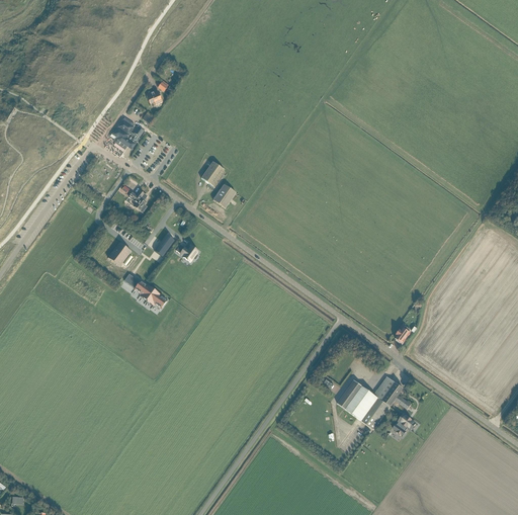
[(161,81),(157,86),(164,90),(169,83),(163,79),(162,82),(161,81)]
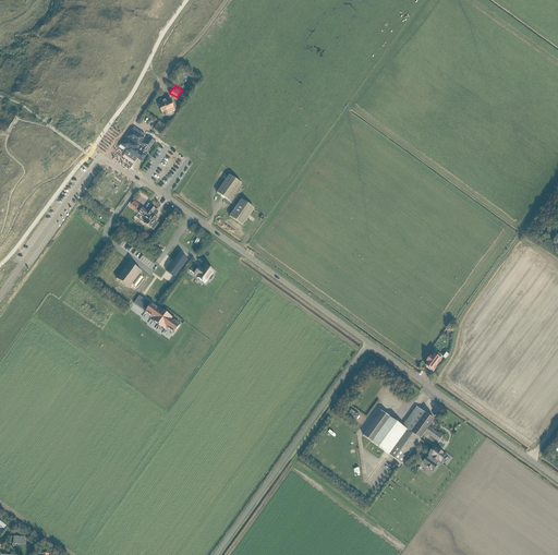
[(169,94),(157,99),(161,110),(167,107),(168,111),(174,108),(172,101),(173,101),(172,98),(171,99),(169,94)]
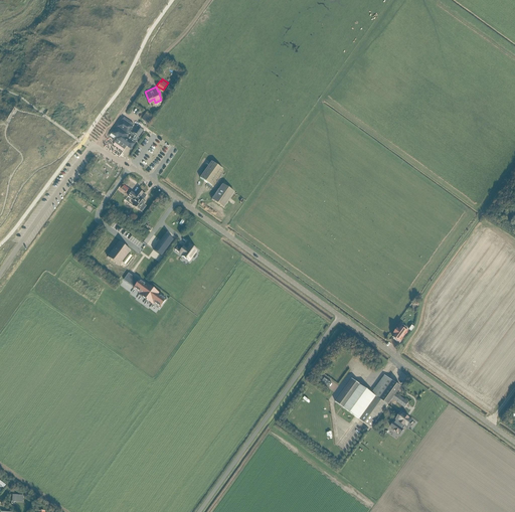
[(152,117),(151,116),(148,114),(144,119),(148,122),(152,117)]
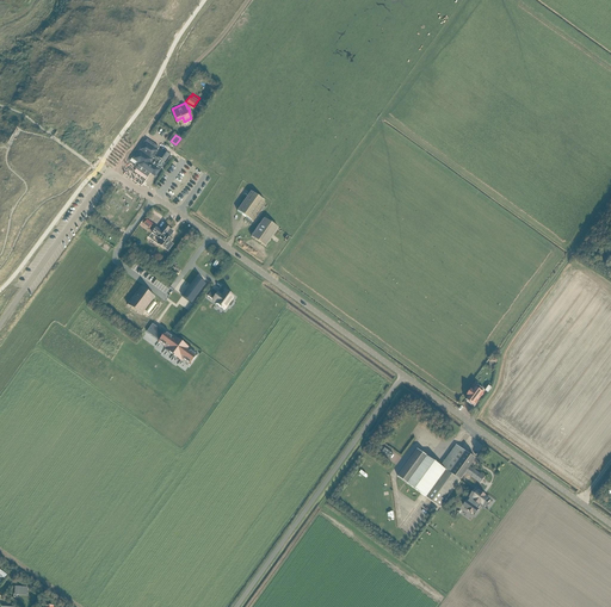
[(131,155),(130,159),(135,162),(134,163),(136,166),(135,166),(135,167),(147,174),(149,171),(154,174),(164,161),(153,154),(159,146),(147,137),(134,156),(131,155)]
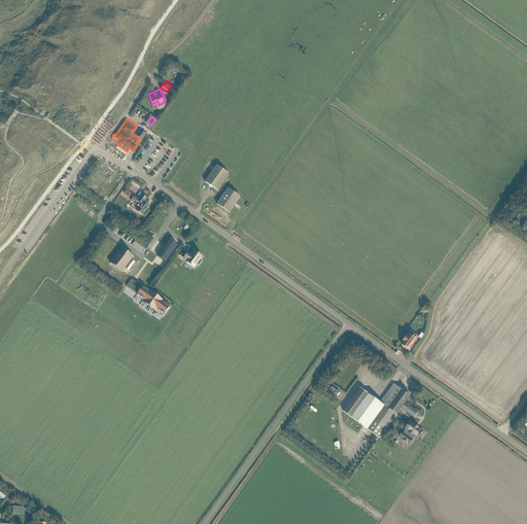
[(140,128),(136,134),(141,137),(145,132),(140,128)]
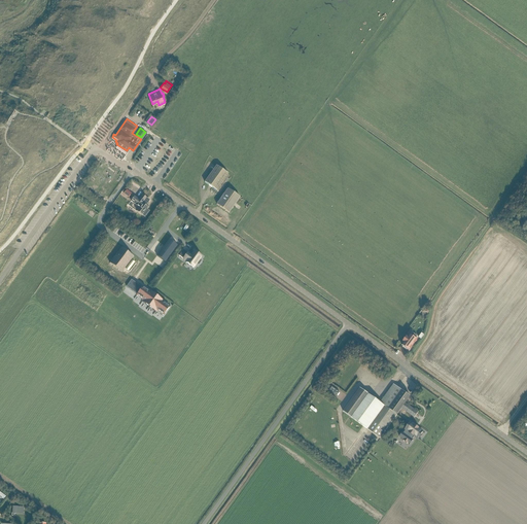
[(216,163),(205,179),(216,187),(227,171),(216,163)]
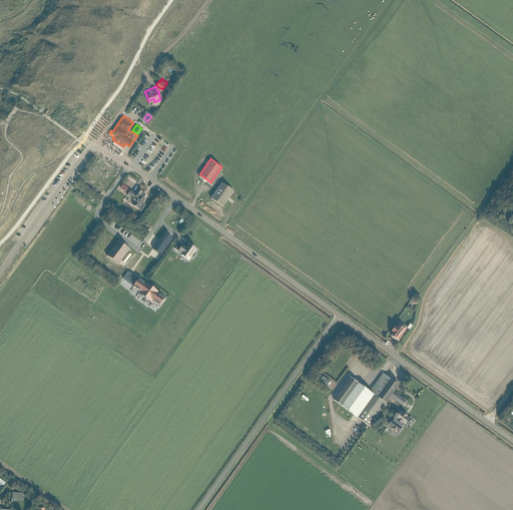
[(125,189),(128,185),(123,182),(122,182),(120,181),(118,183),(120,185),(120,186),(125,189)]
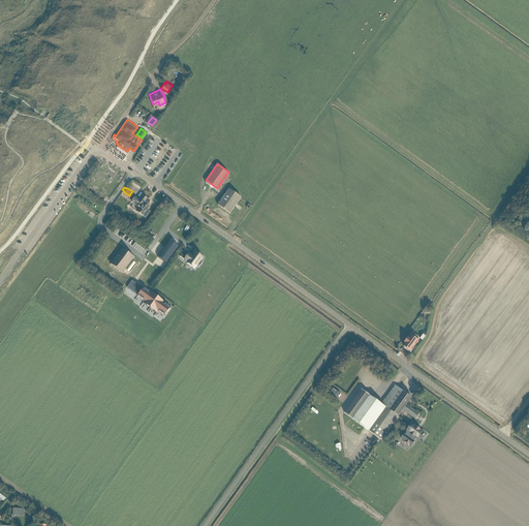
[(228,187),(217,203),(229,211),(241,195),(228,187)]
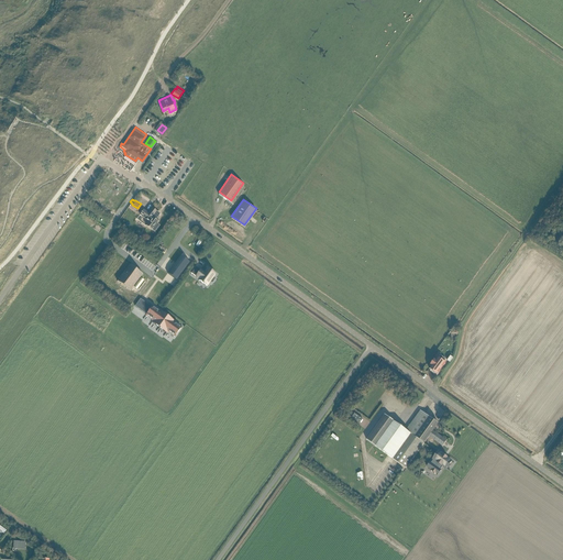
[(144,208),(140,212),(148,219),(146,222),(152,228),(155,229),(159,223),(157,221),(159,218),(155,216),(159,210),(152,206),(148,211),(144,208)]
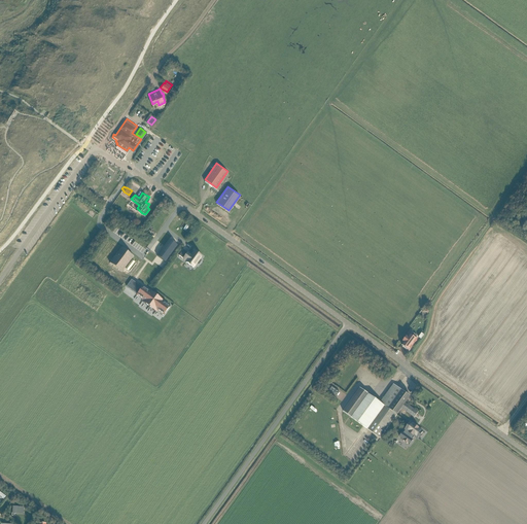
[(169,237),(157,253),(166,259),(177,243),(169,237)]
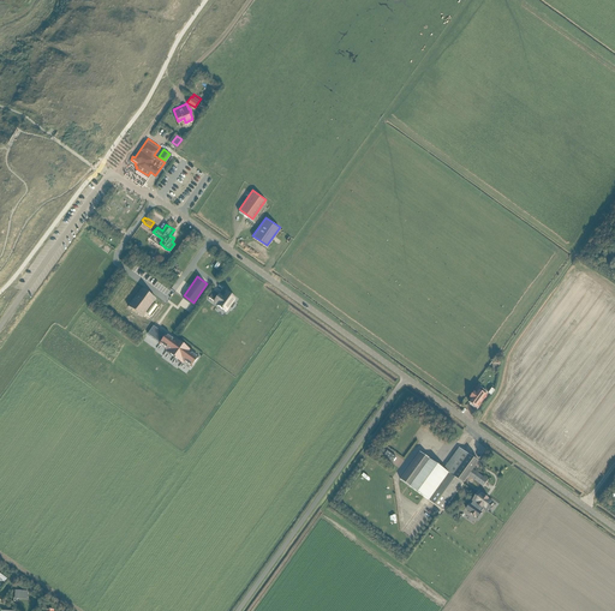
[(214,288),(209,295),(219,303),(218,303),(226,309),(230,304),(232,305),(236,301),(233,300),(236,297),(227,291),(224,295),(214,288)]
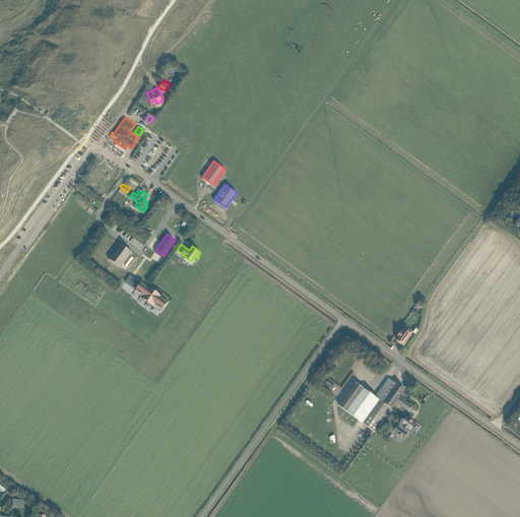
[(105,254),(99,262),(105,267),(111,259),(105,254)]
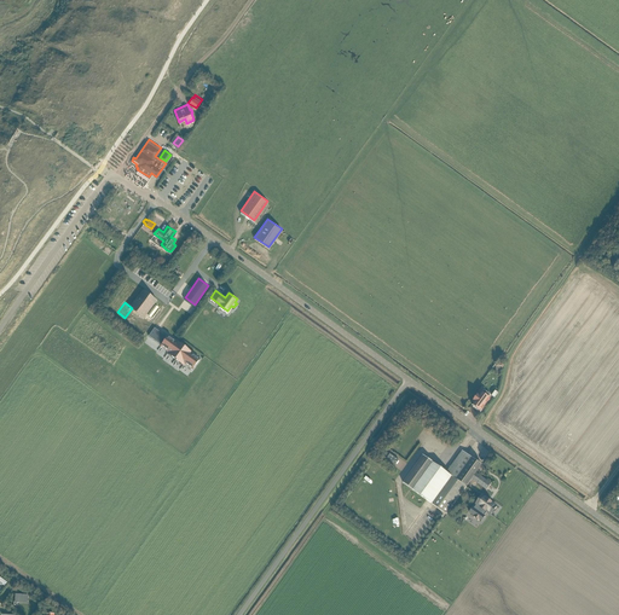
[(125,318),(123,319),(132,325),(140,313),(133,307),(132,308),(125,318)]
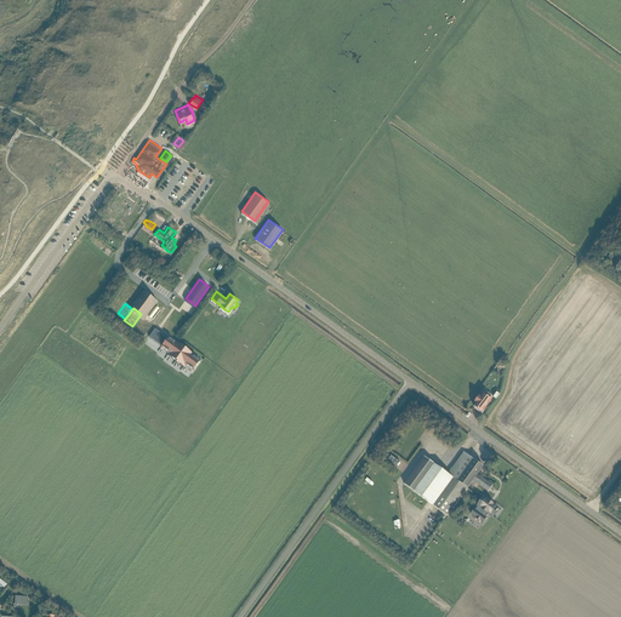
[(141,314),(132,326),(140,332),(141,331),(148,320),(149,320),(141,314)]
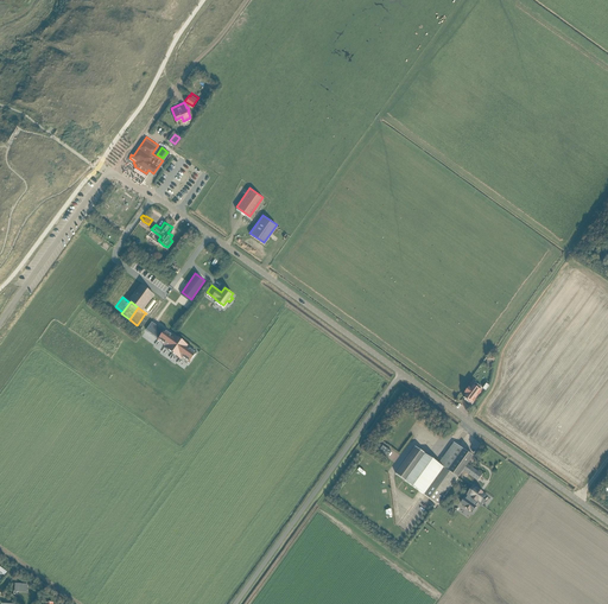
[(145,313),(138,324),(146,329),(146,328),(152,320),(153,319),(145,313)]
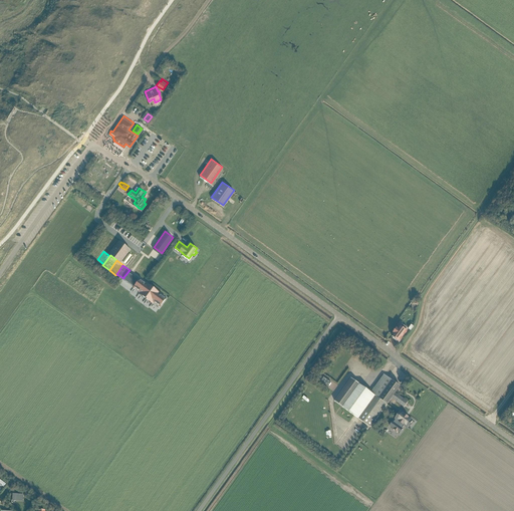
[(129,271),(123,277),(135,285),(140,279),(140,278),(129,271)]
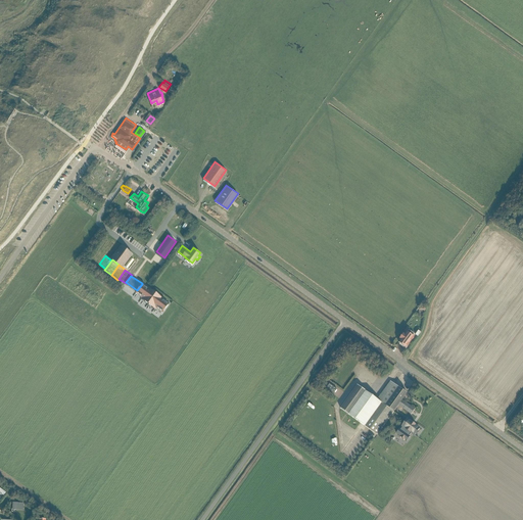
[(137,290),(136,291),(143,296),(149,287),(142,283),(142,284),(137,290)]
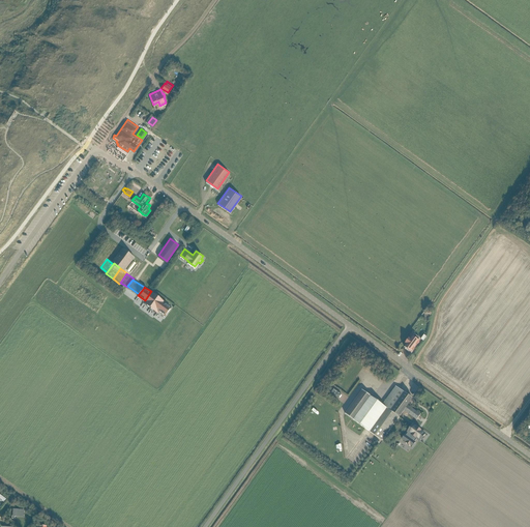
[(145,300),(144,301),(150,306),(158,296),(151,291),(145,300)]
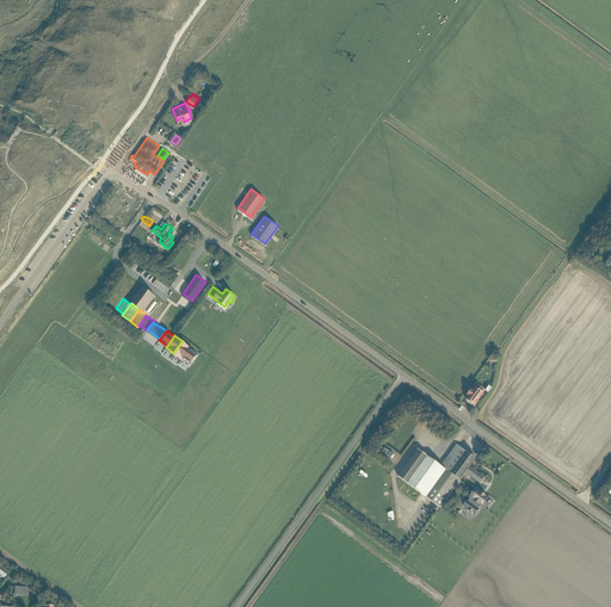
[(183,341),(173,353),(181,358),(183,357),(190,347),(190,346),(183,341)]
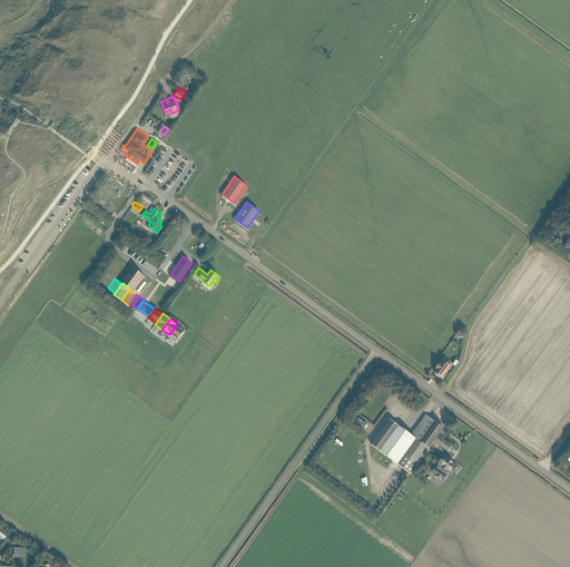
[(177,324),(170,333),(177,339),(184,329),(177,324)]
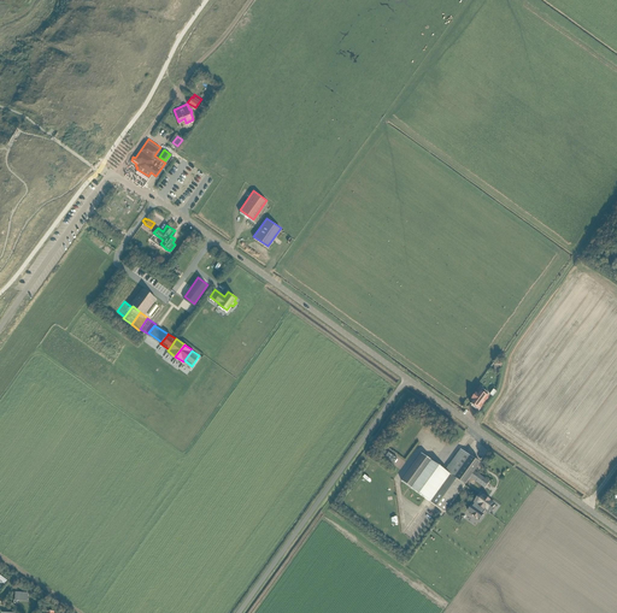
[(486,394),(488,390),(482,385),(480,389),(480,388),(477,390),(476,390),(471,398),(472,399),(470,401),(472,402),(471,404),(476,407),(477,406),(479,407),(488,395),(486,394)]
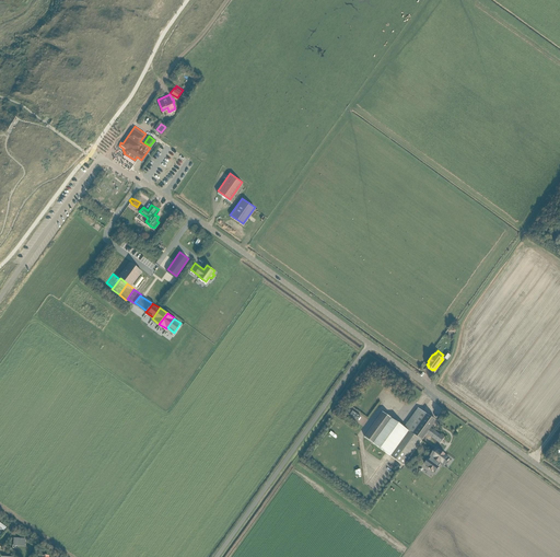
[(382,409),(364,434),(392,454),(404,463),(421,439),(421,438),(427,431),(432,436),(429,440),(433,442),(435,439),(447,448),(453,440),(447,437),(446,438),(430,426),(435,419),(418,406),(404,426),(382,409)]
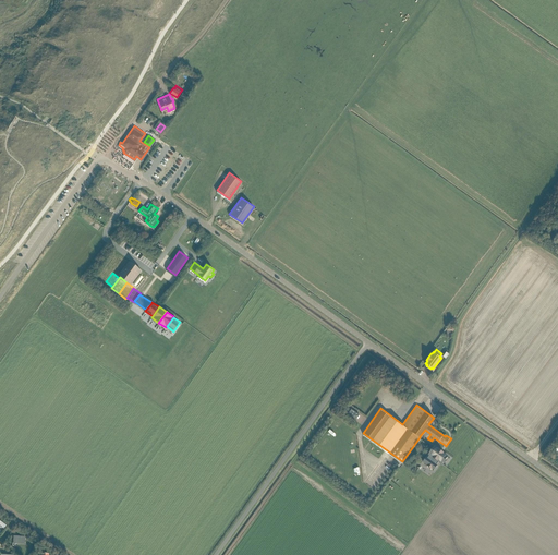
[(352,407),(349,410),(358,417),(360,413),(352,407)]
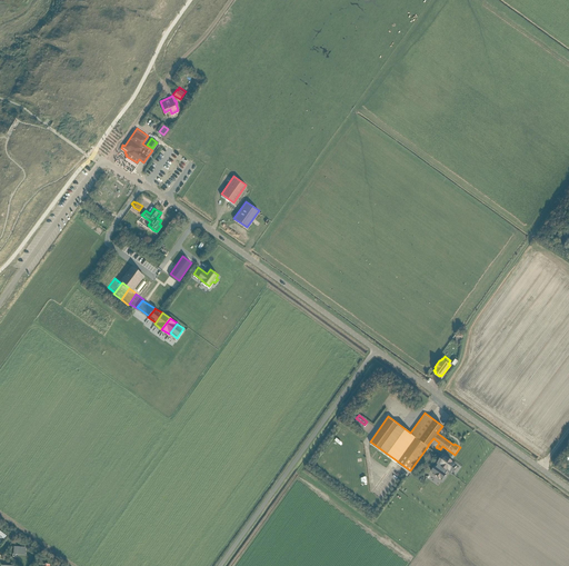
[(435,464),(432,468),(437,472),(436,473),(440,476),(441,475),(442,477),(446,473),(445,470),(447,467),(451,470),(457,463),(452,460),(452,459),(448,456),(447,457),(442,454),(438,460),(439,462),(436,465),(435,464)]
